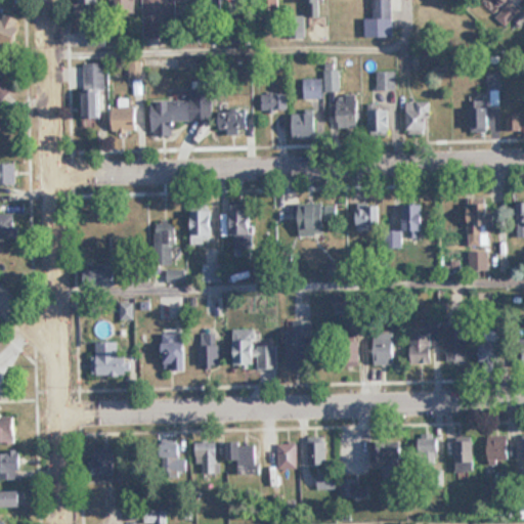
[(114,0),(114,10),(139,10),(139,0),(114,0)]
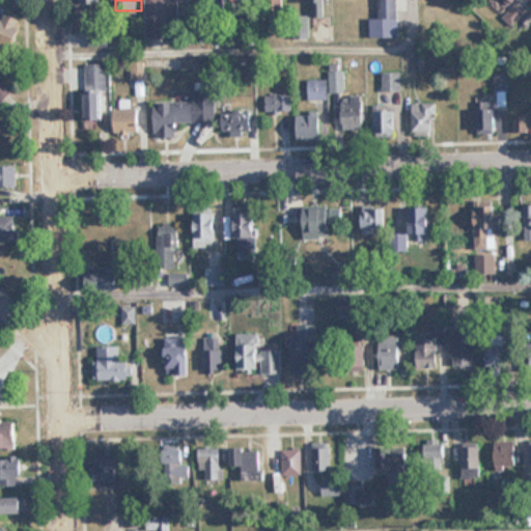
[(145,0),(146,38),(165,37),(164,12),(193,11),(192,0),(145,0)]
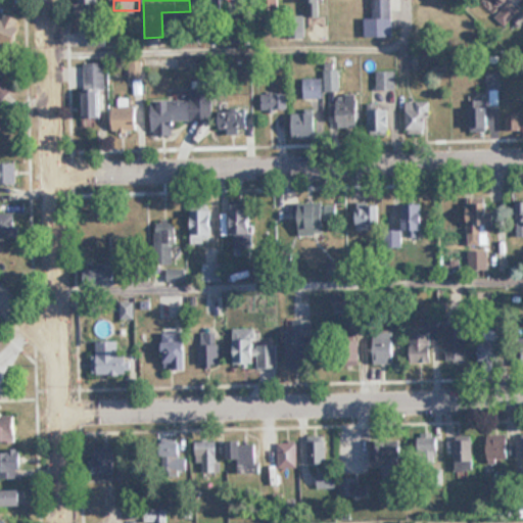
[(201,0),(202,12),(237,12),(237,0),(201,0)]
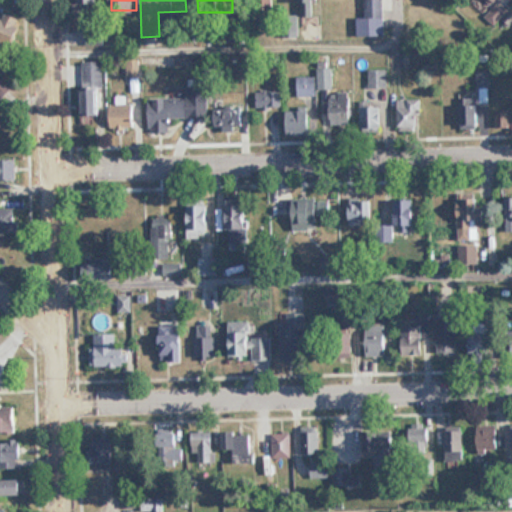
[(275,0),(246,0),(250,12),(277,4),(275,0)]
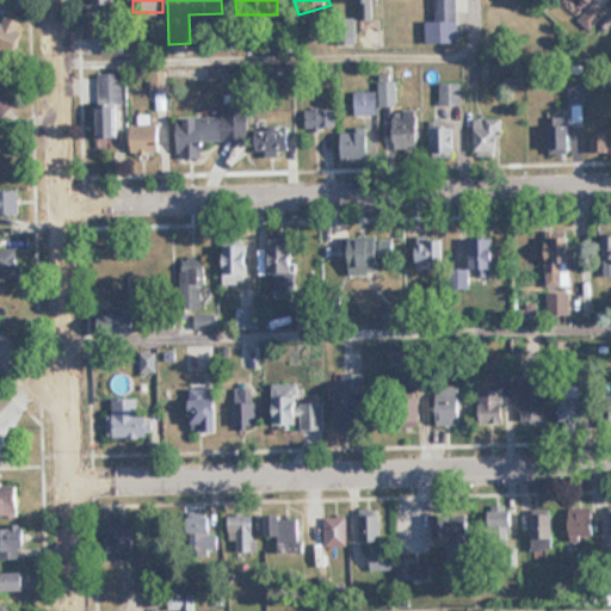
[(378,19),(377,0),(356,0),(357,20),(378,19)]
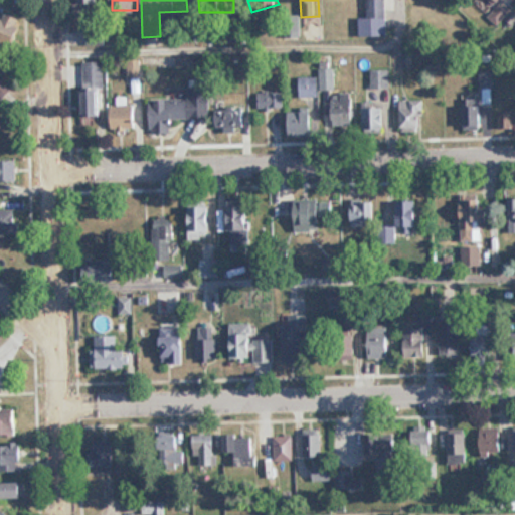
[(366,0),(366,18),(360,18),(360,37),(387,36),(386,0),(366,0)]
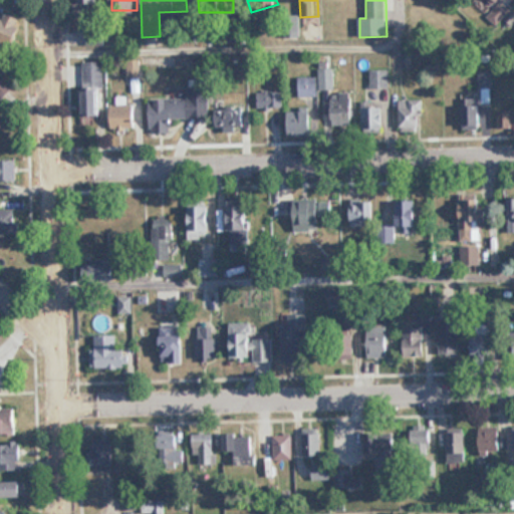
[(500,0),(493,0),(497,4),(486,15),(497,25),(511,10),(500,0)]
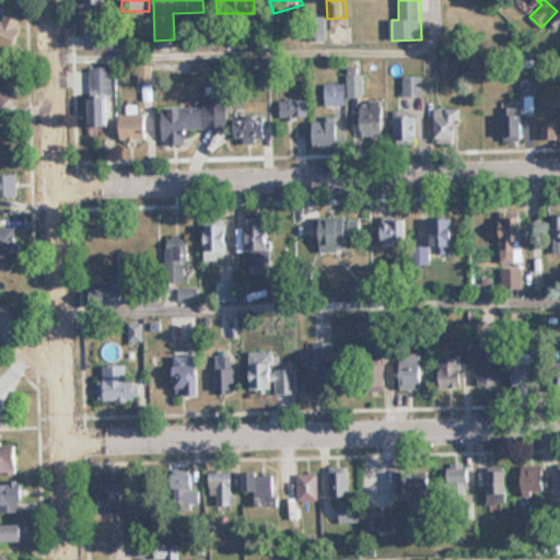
[(21,18),(1,14),(0,18),(0,45),(15,48),(21,18)]
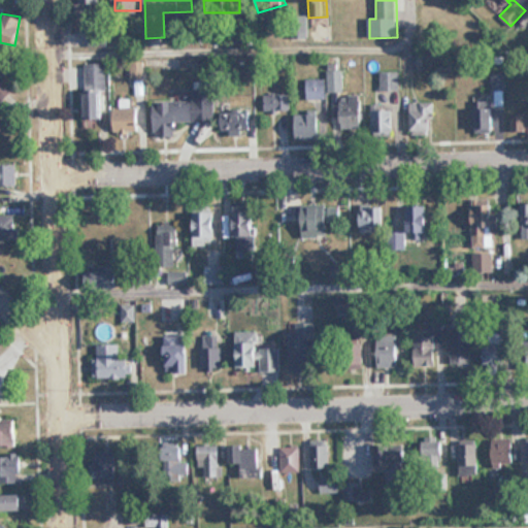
[(85,119),(105,119),(105,63),(85,63),(85,119)]
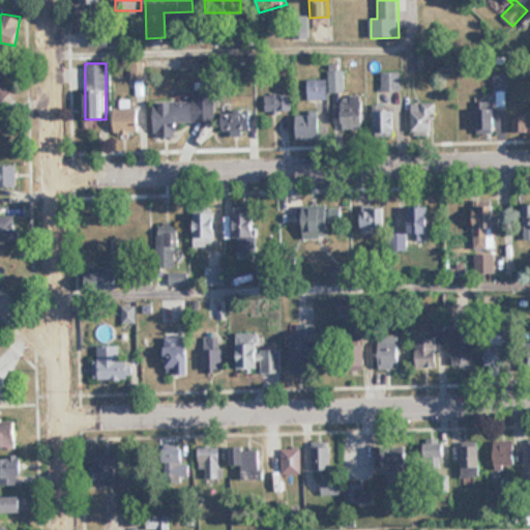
[(345,92),(345,71),(329,71),(329,92),(345,92)]
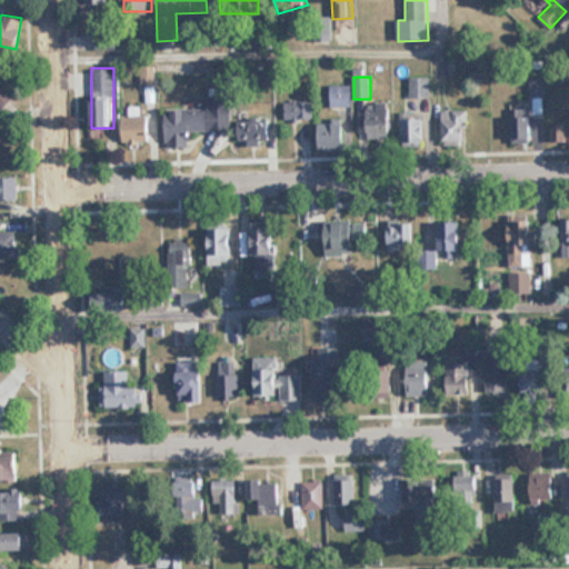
[(410,97),(430,97),(430,78),(410,78),(410,97)]
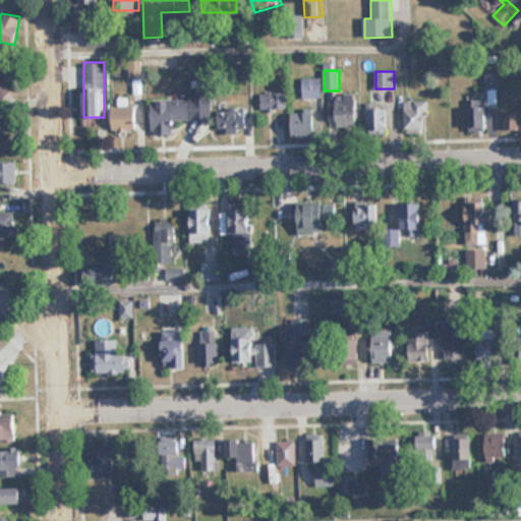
[(302,78),(302,98),(321,98),(321,78),(302,78)]
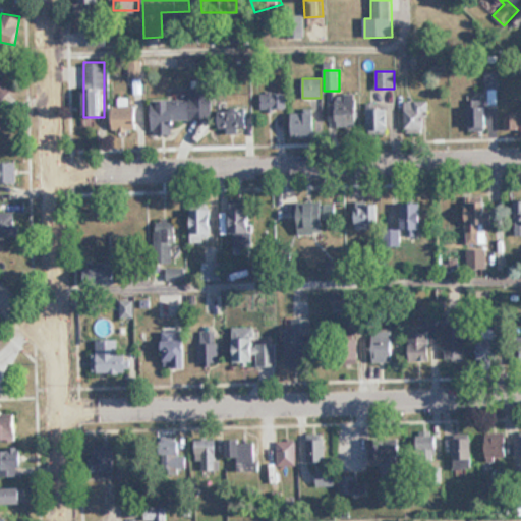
[(0,79),(0,97),(9,89),(0,79)]
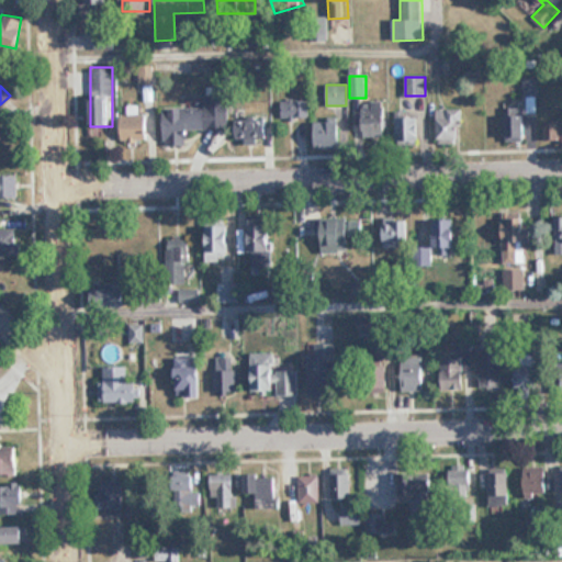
[(163,108),(164,145),(189,144),(188,130),(225,128),(224,96),(205,96),(206,105),(163,108)]
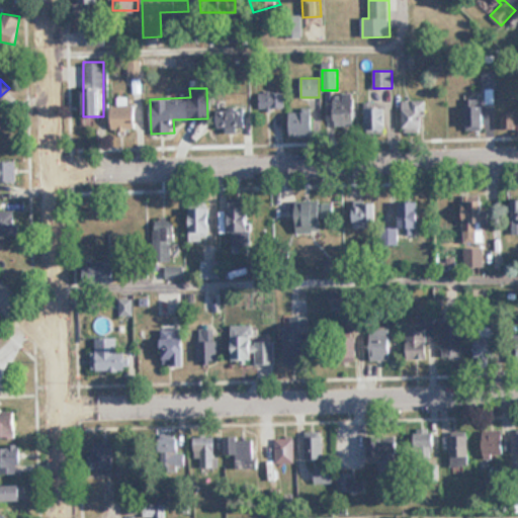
[(258,92),(258,109),(279,109),(279,92),(258,92)]
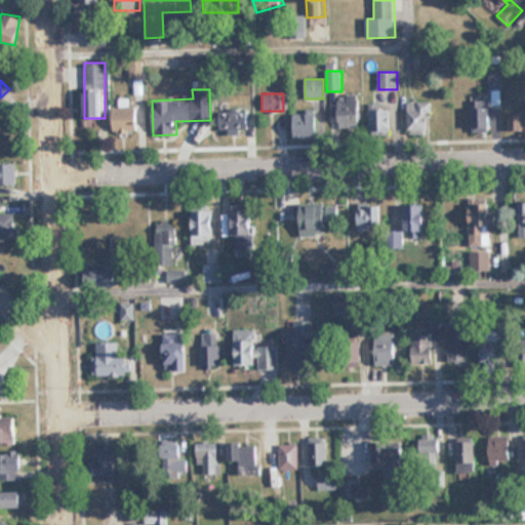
[(363,95),(338,95),(338,129),(363,129),(363,95)]
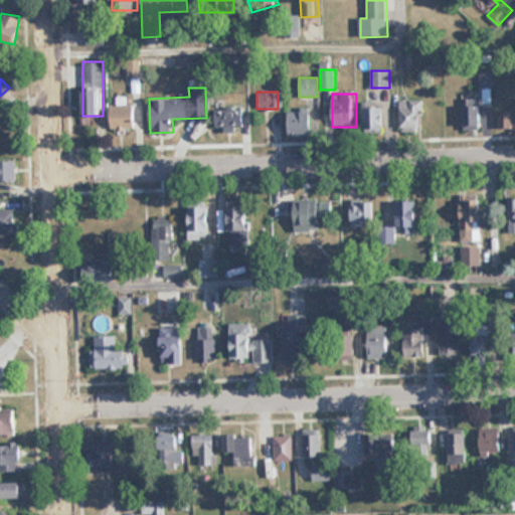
[(213,101),(218,132),(247,127),(242,96),(213,101)]
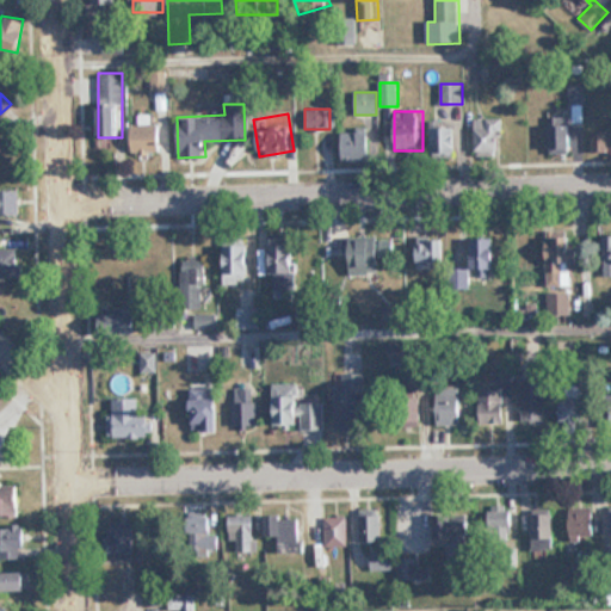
[(610,113),(609,115),(609,130),(591,130),(591,153),(610,152),(610,113)]
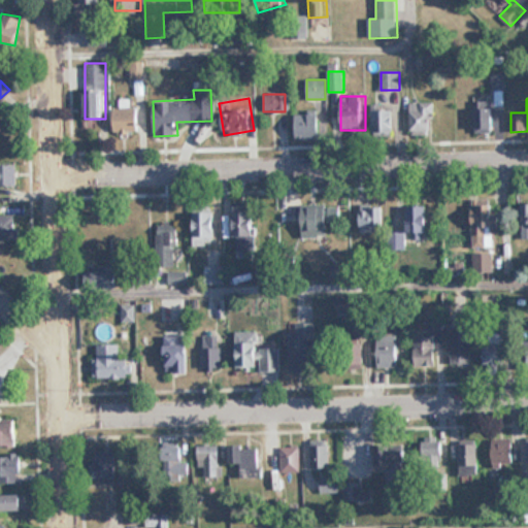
[(113,108),(113,132),(138,132),(138,107),(129,107),(129,100),(122,100),(122,108),(113,108)]
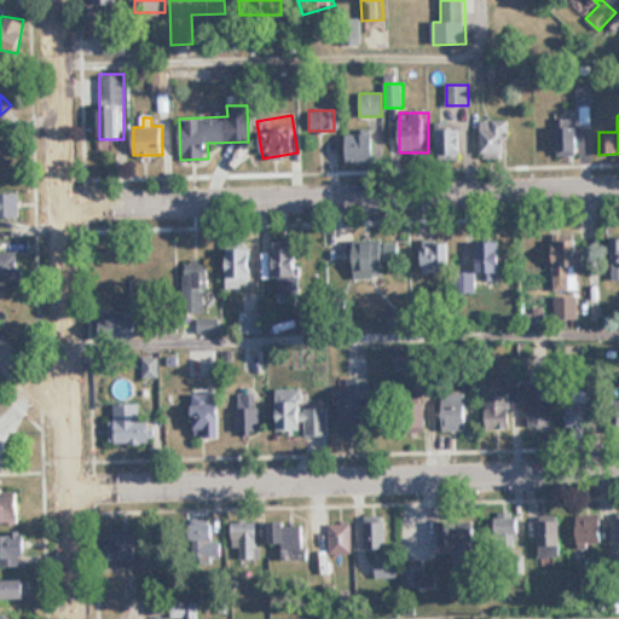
[(510,120),(482,120),(482,156),(510,156),(510,120)]
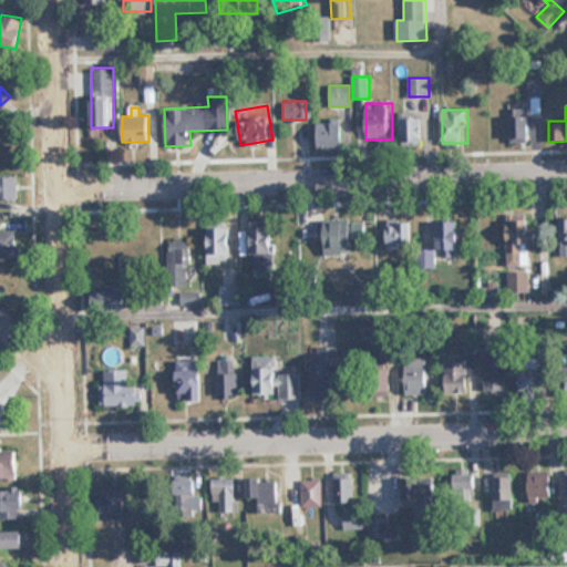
[(509,116),(509,143),(536,143),(536,116),(509,116)]
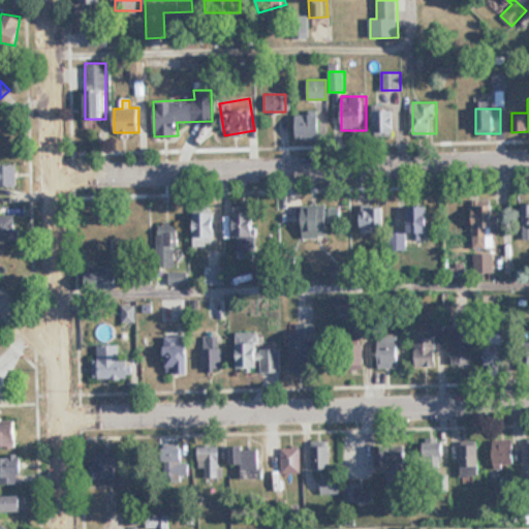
[(395,111),(374,111),(374,136),(395,136),(395,111)]
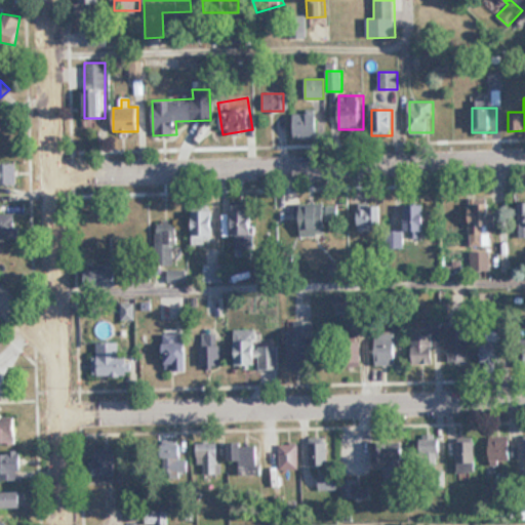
[(296,139),(319,138),(319,112),(295,112),(296,139)]
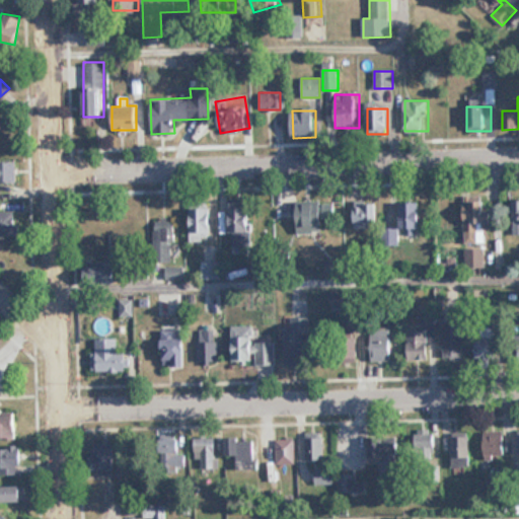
[(0,183),(17,184),(17,161),(0,161),(0,183)]
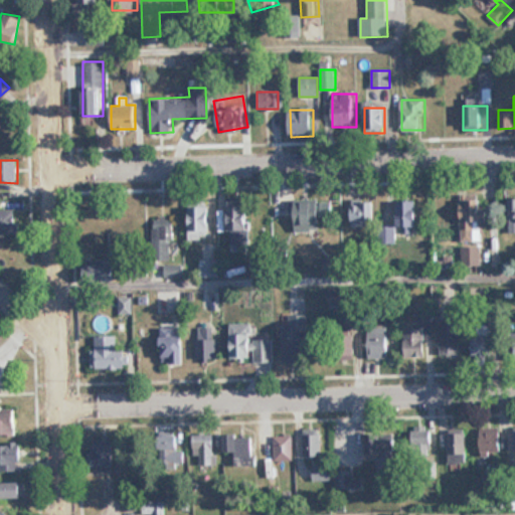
[(321,229),(319,200),(293,202),(295,230),(321,229)]
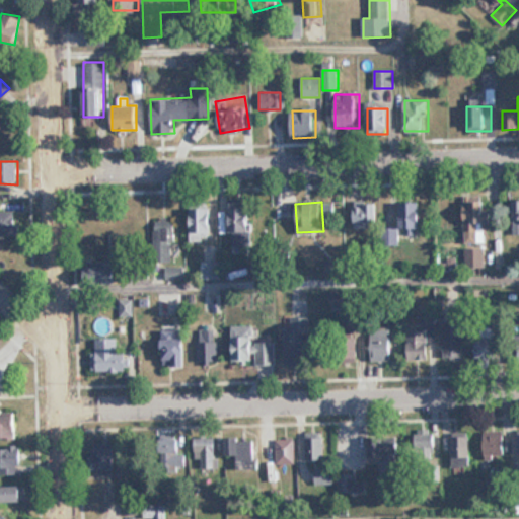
[(464,243),(480,243),(482,222),(488,222),(488,202),(465,202),(464,243)]
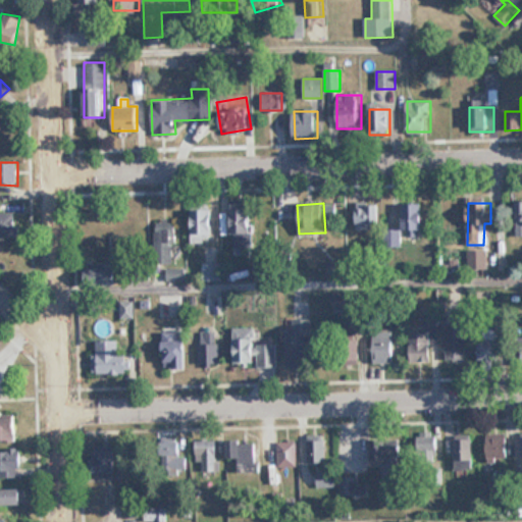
[(230,249),(253,249),(253,204),(230,204),(230,249)]
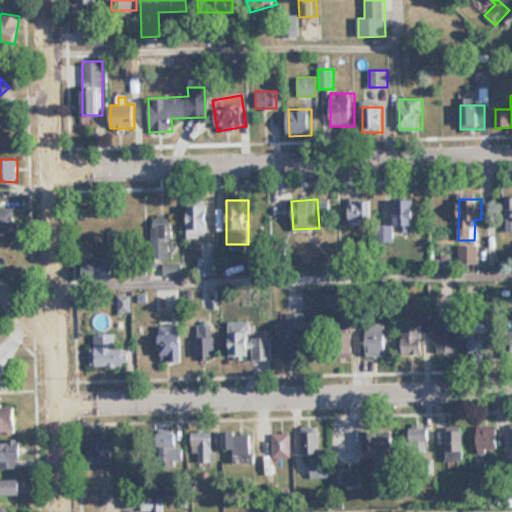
[(394,230),(415,230),(415,200),(394,200),(394,230)]
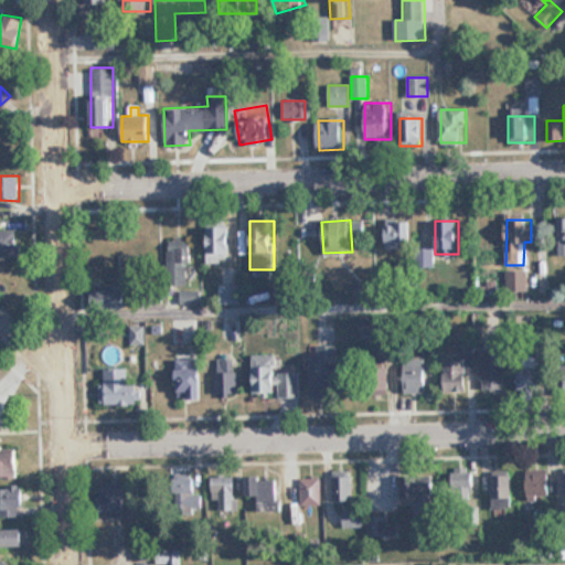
[(409,222),(383,222),(383,248),(409,248),(409,222)]
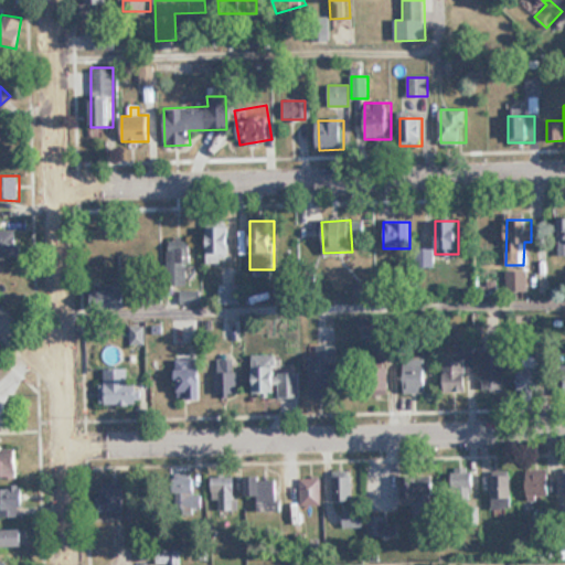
[(206,227),(206,262),(231,262),(231,227),(206,227)]
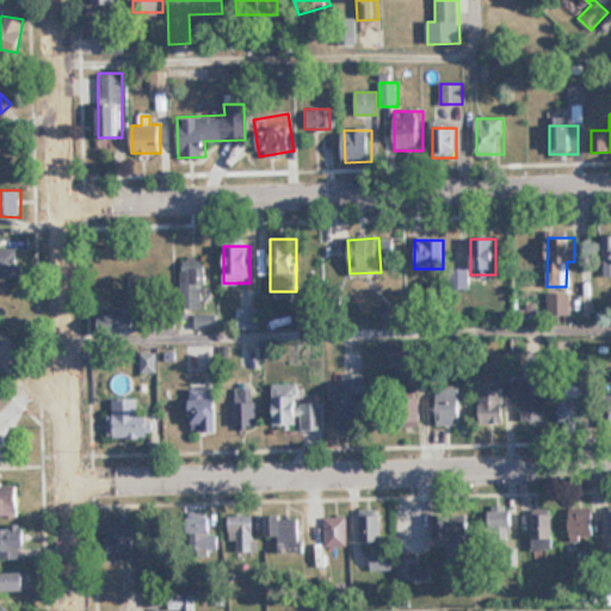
[(0,278),(22,278),(22,250),(0,250),(0,278)]
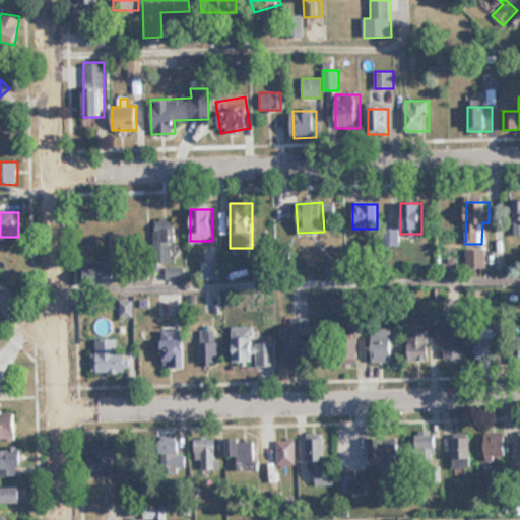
[(174,258),(174,220),(153,220),(153,258),(174,258)]
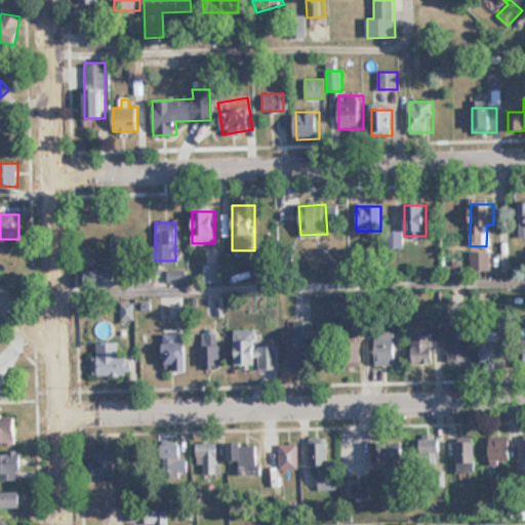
[(403,247),(402,231),(386,232),(386,248),(403,247)]
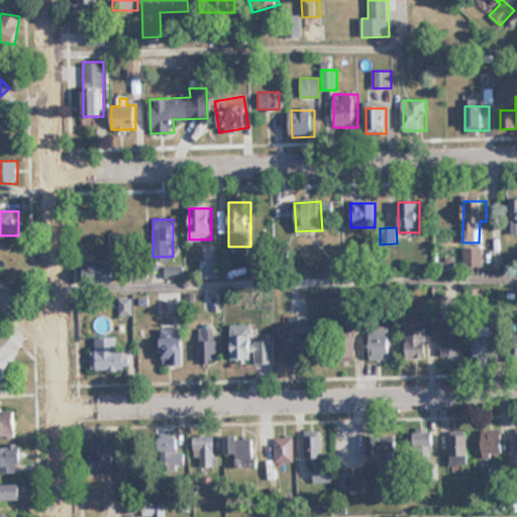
[(463,267),(483,267),(483,248),(463,248),(463,267)]
